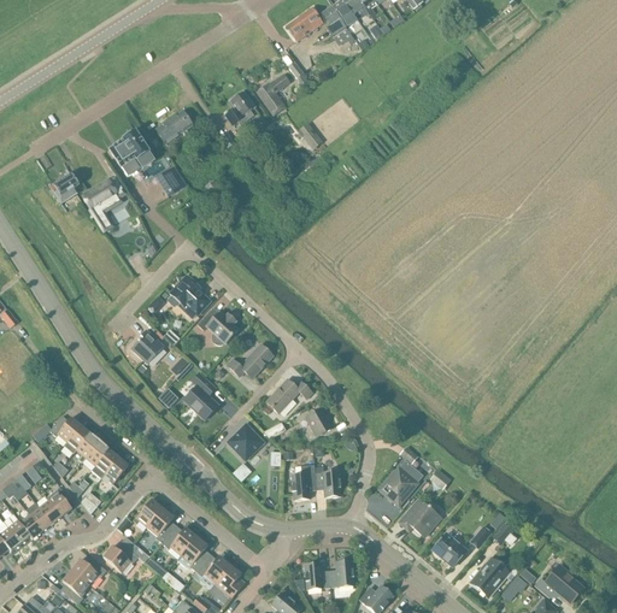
[(352,24),(347,27),(346,25),(356,19),(342,0),(339,0),(331,5),(330,5),(342,19),(344,23),(347,28),(346,28),(352,37),(354,40),(350,33),(356,29),(352,24)]
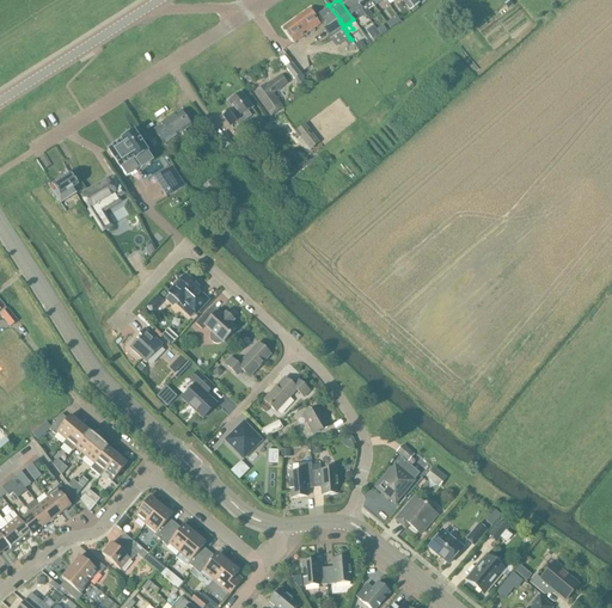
[(340,0),(353,19),(362,12),(354,0),(340,0)]
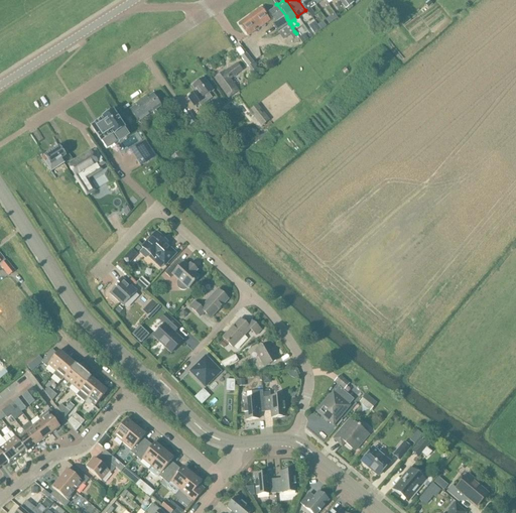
[(310,6),(315,2),(313,0),(298,0),(305,10),(307,9),(311,14),(315,12),(310,6)]
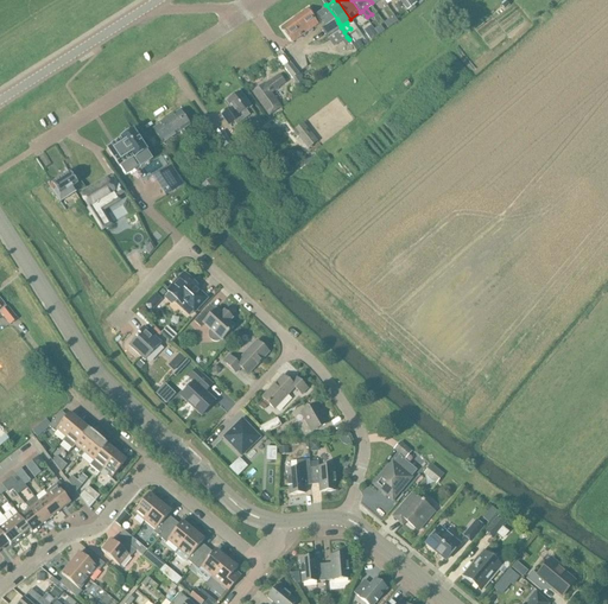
[(403,2),(397,6),(401,12),(406,8),(403,2)]
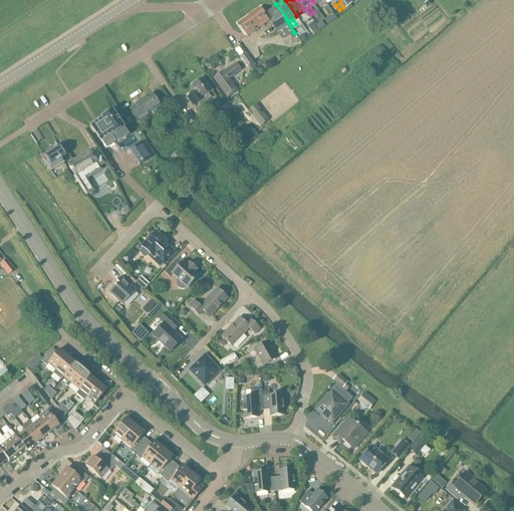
[(291,36),(295,33),(293,31),(288,23),(289,23),(286,19),(285,16),(275,4),(265,11),(260,5),(238,21),(247,33),(272,16),(275,20),(271,22),(276,29),(281,35),(282,37),(289,32),(291,36)]
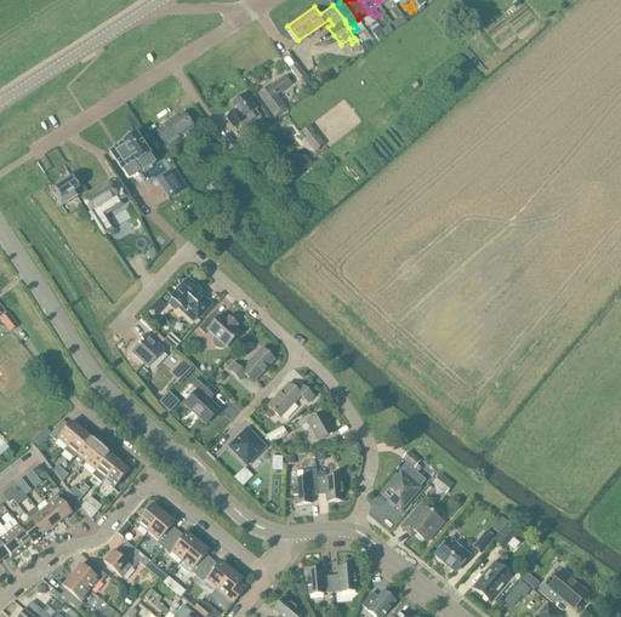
[(372,28),(379,38),(383,34),(376,26),(372,28)]
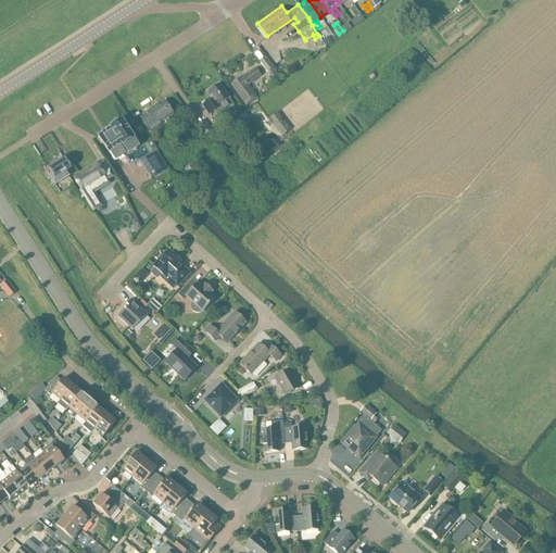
[(328,34),(321,38),(326,45),(332,40),(328,34)]
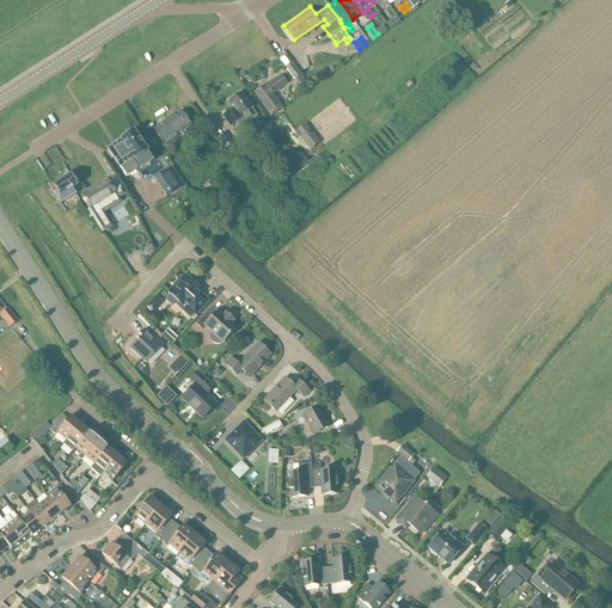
[(310,85),(297,65),(293,60),(286,65),(304,88),(310,85)]
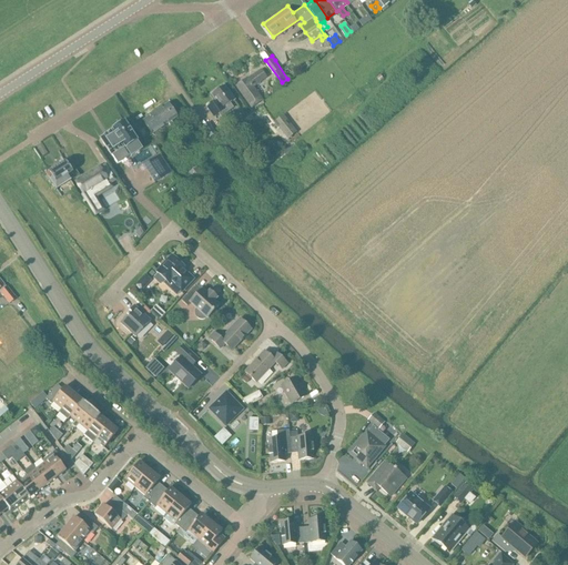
[(266,76),(261,68),(247,77),(247,76),(236,83),(252,106),(259,100),(256,97),(261,94),(253,84),(266,76)]
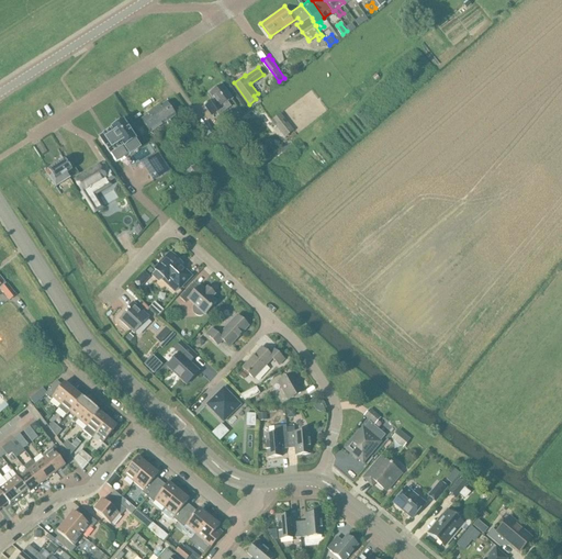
[(214,97),(203,104),(211,115),(216,111),(218,114),(231,104),(228,101),(233,98),(222,82),(210,91),(214,97)]
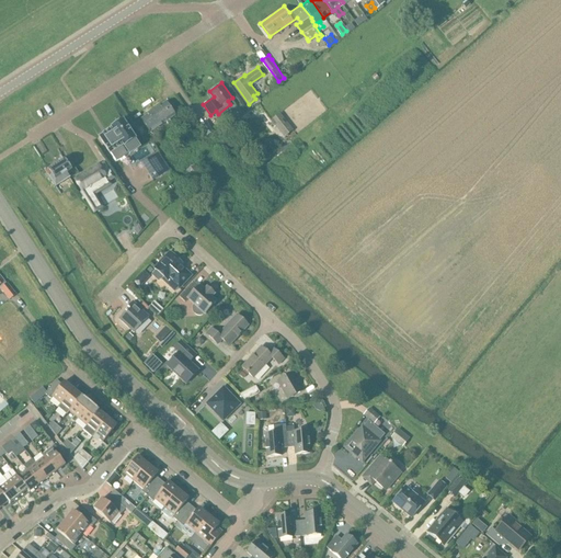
[(175,113),(165,100),(141,116),(150,131),(175,113)]
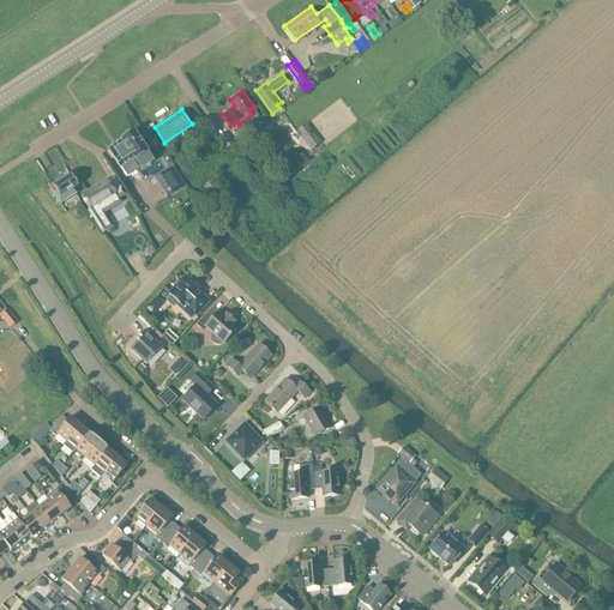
[(296,130),(309,148),(320,139),(307,121),(296,130)]
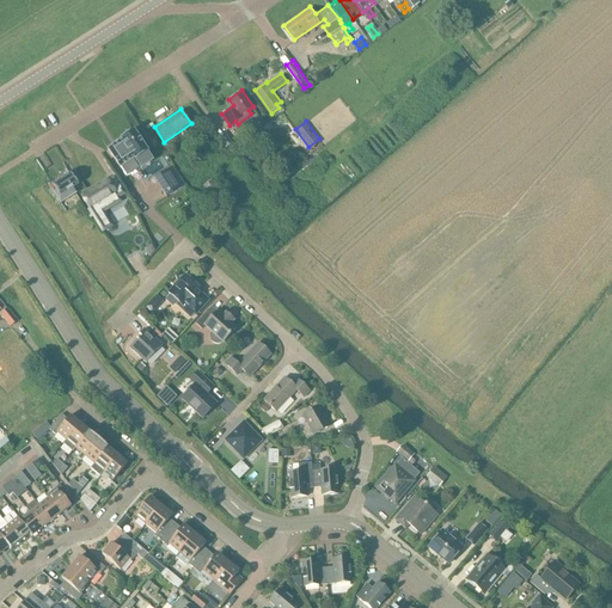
[(122,139),(109,147),(120,166),(135,157),(141,166),(152,159),(146,151),(147,149),(134,129),(133,130),(122,137),(122,139)]
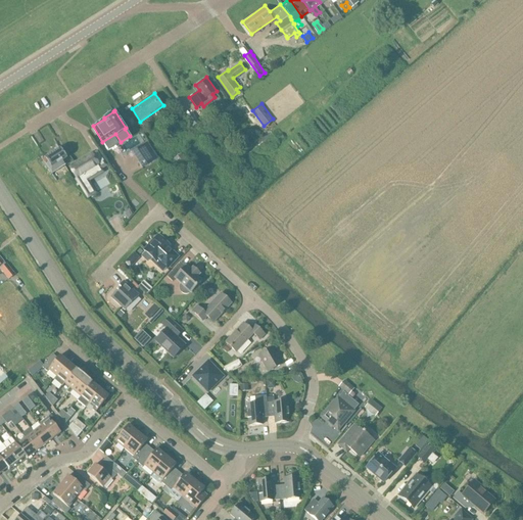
[(192,110),(185,114),(192,125),(199,121),(192,110)]
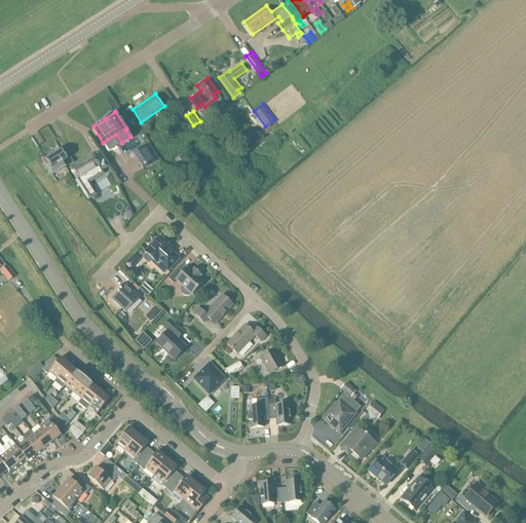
[(149,141),(137,148),(147,164),(158,157),(149,141)]
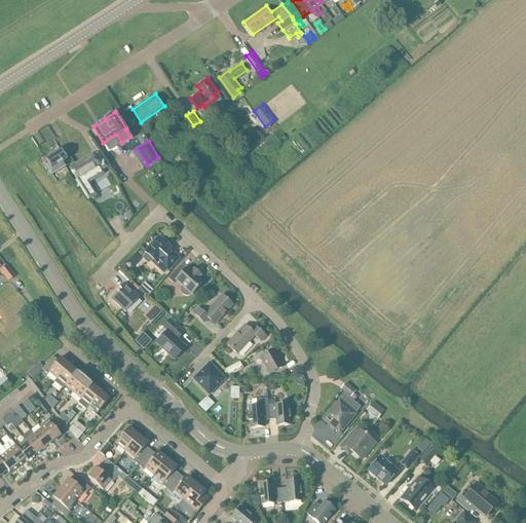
[(43,158),(47,164),(49,162),(52,166),(67,157),(61,147),(45,156),(46,157),(43,158)]
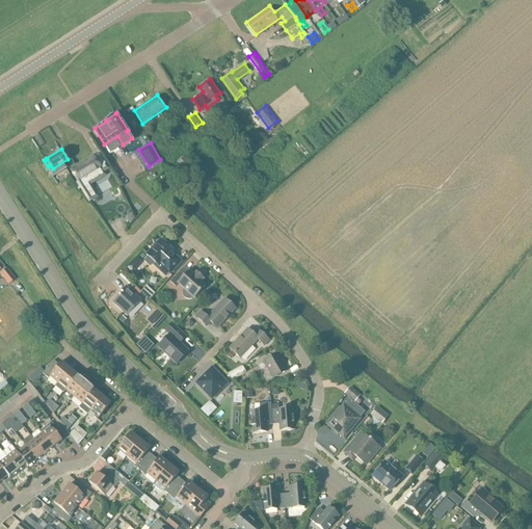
[(94,153),(71,167),(76,176),(77,179),(74,180),(78,188),(81,186),(82,186),(90,181),(105,173),(101,164),(94,153)]
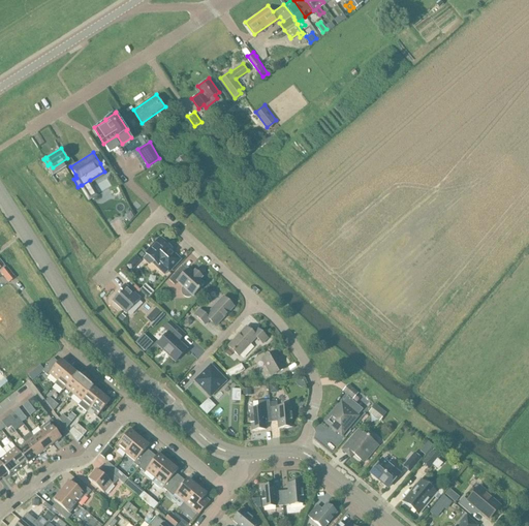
[(183,153),(176,158),(185,169),(191,164),(183,153)]
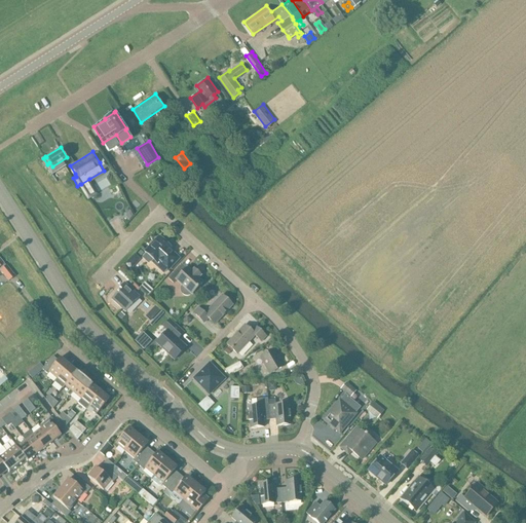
[(159,234),(145,250),(154,258),(152,260),(159,267),(163,264),(167,267),(167,268),(179,256),(171,248),(172,246),(159,234)]
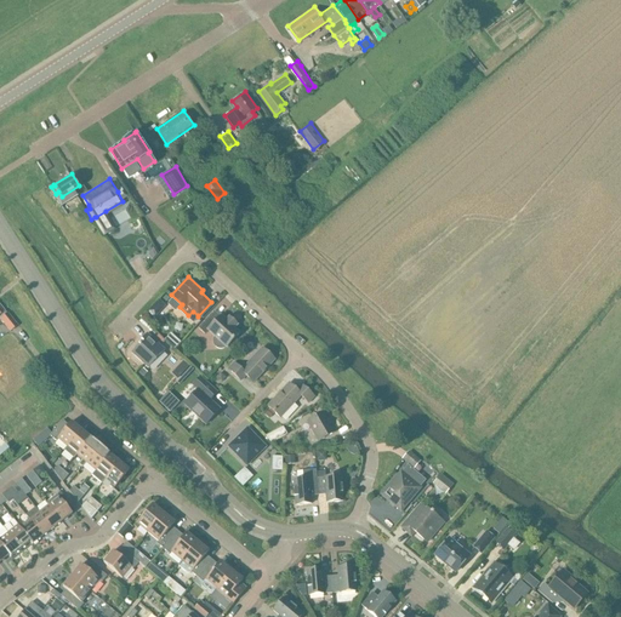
[(147,309),(154,315),(165,303),(159,297),(147,309)]
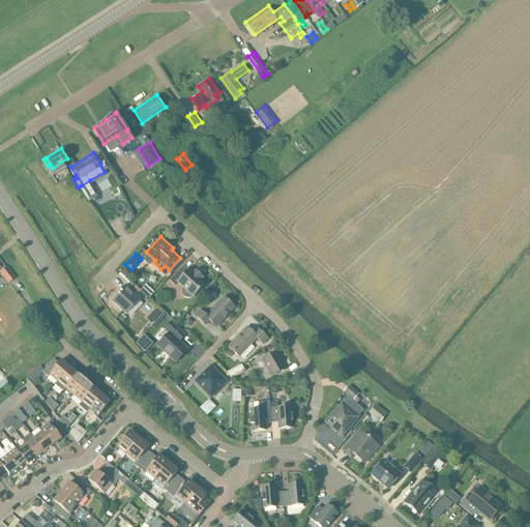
[(179,267),(170,277),(175,283),(178,280),(183,285),(182,287),(181,290),(183,293),(185,295),(188,296),(190,296),(194,294),(204,283),(200,279),(192,271),(188,267),(183,263),(179,267)]
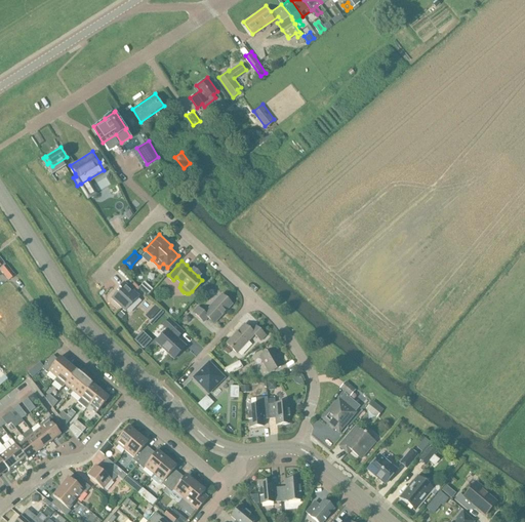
[(8,278),(14,273),(7,263),(1,268),(8,278)]
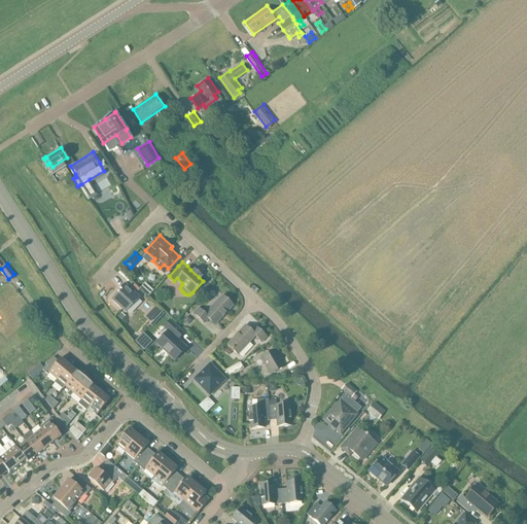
[(126,310),(133,303),(140,295),(125,281),(119,286),(123,288),(119,290),(118,289),(112,298),(126,310)]
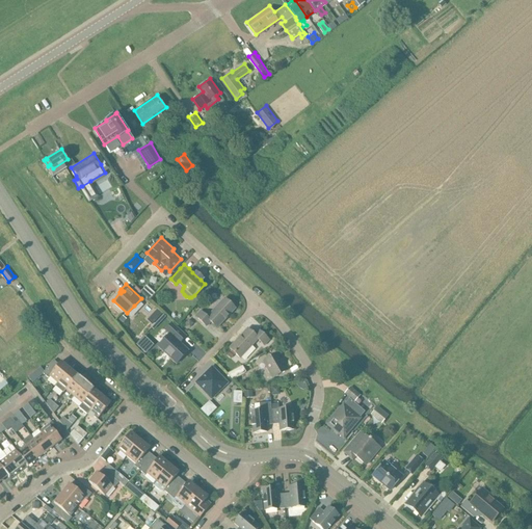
[(195,314),(198,317),(206,324),(211,319),(217,325),(235,307),(224,296),(207,315),(201,309),(195,314)]
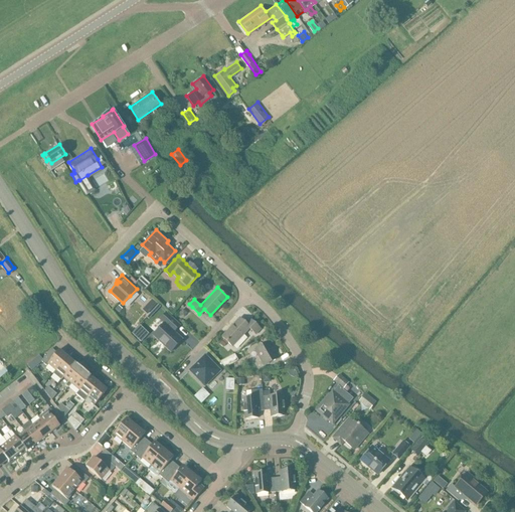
[(152,297),(148,302),(152,307),(157,302),(152,297)]
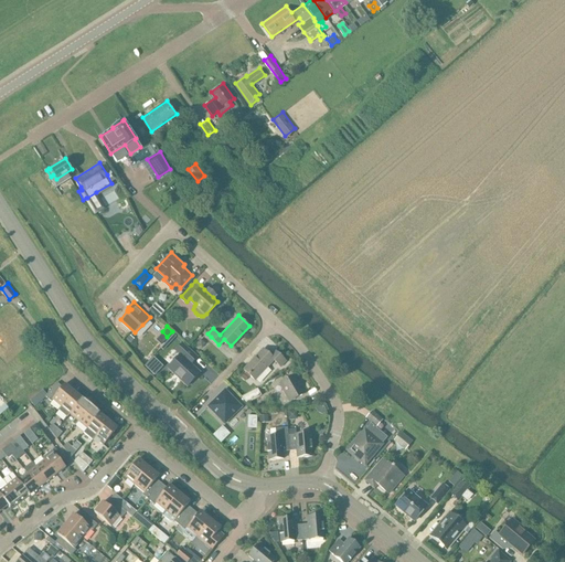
[(201,337),(195,341),(201,347),(205,341),(201,337)]
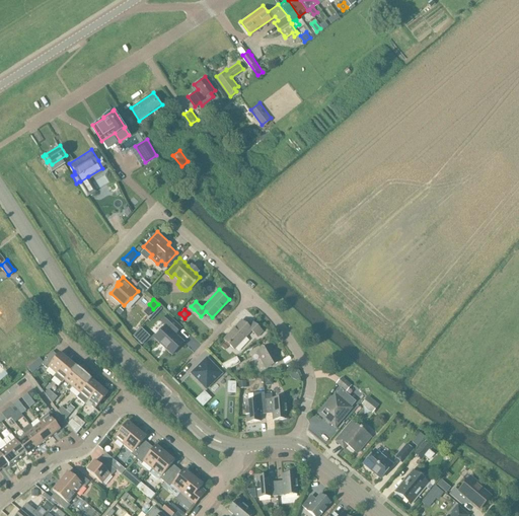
[(154,336),(171,353),(183,340),(172,329),(178,323),(167,313),(161,319),(165,323),(154,336)]
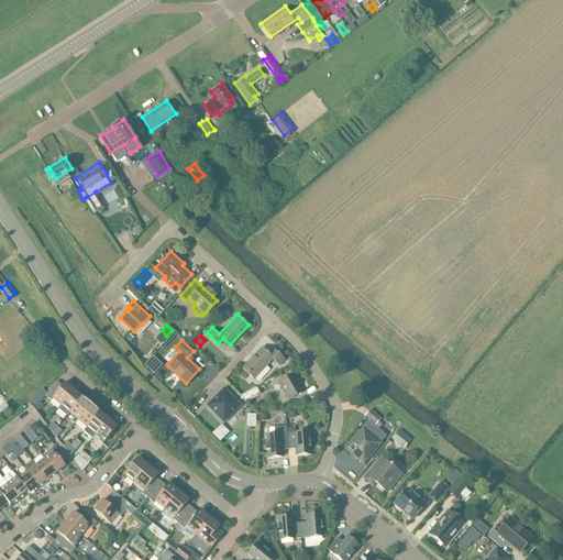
[(243,366),(251,373),(254,376),(273,357),(279,363),(285,358),(273,347),(268,352),(262,346),(243,366)]
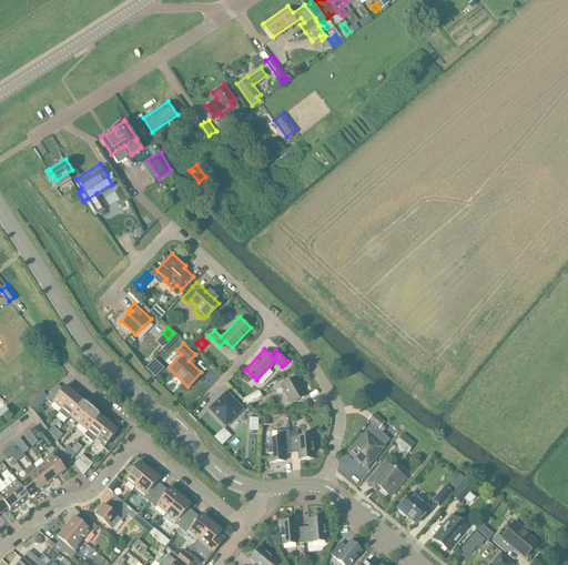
[(154,356),(145,366),(155,375),(164,366),(154,356)]
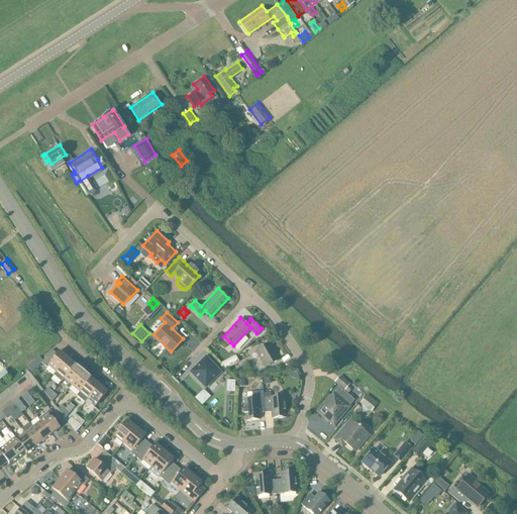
[(270,340),(261,345),(255,348),(265,366),(280,357),(270,340)]
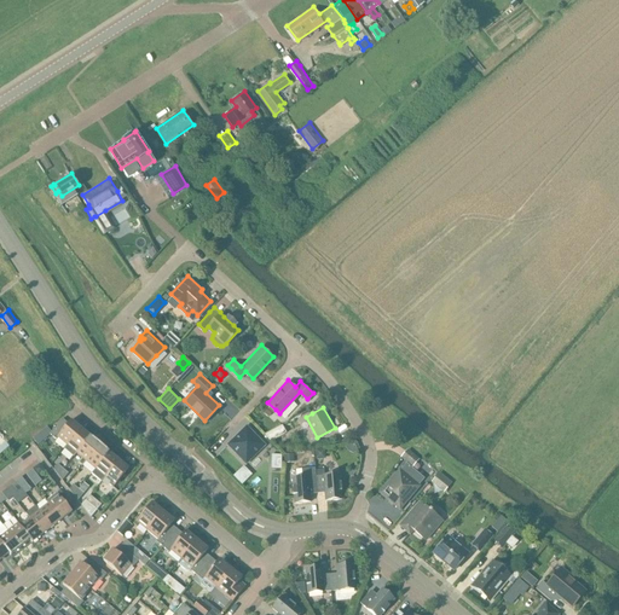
[(50,431),(56,436),(58,435),(67,442),(81,425),(71,418),(68,421),(63,416),(50,431)]
